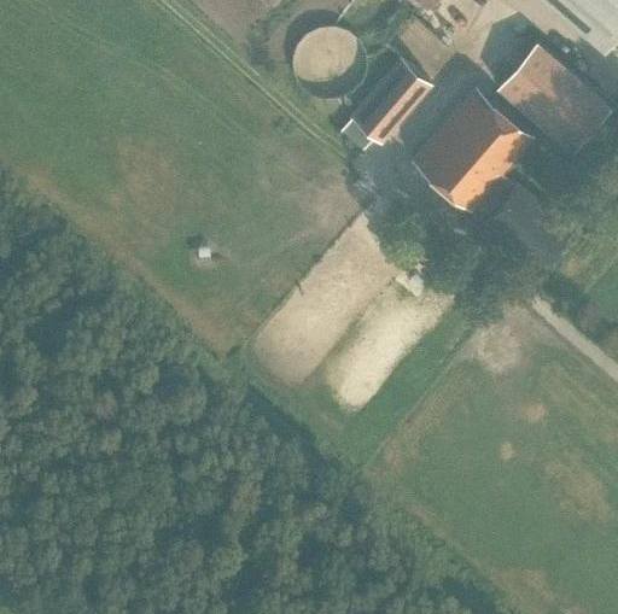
[(414,0),(427,11),(437,0),(414,0)]
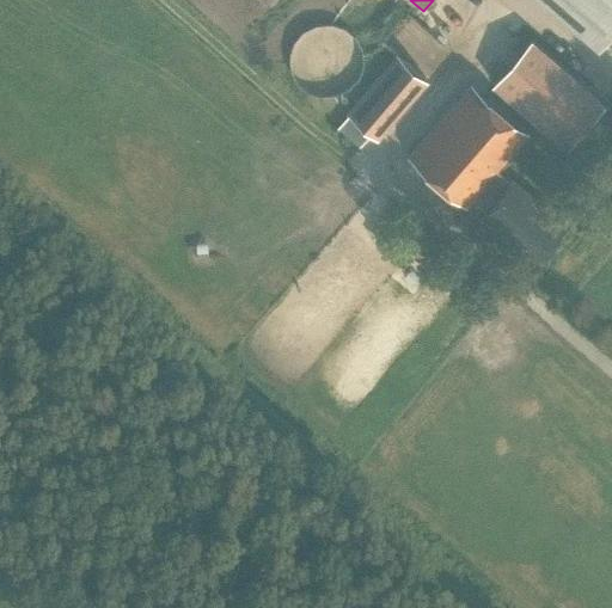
[(611,0),(534,0),(599,56),(611,40),(611,0)]
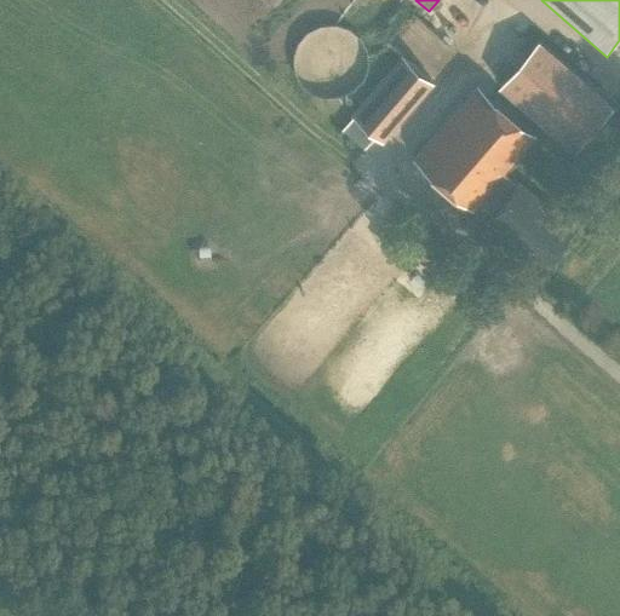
[(378,61),(379,53),(378,47),(375,38),(371,30),(366,26),(362,22),(354,17),(346,16),(337,16),(329,17),(325,19),(317,23),(311,28),(308,34),(304,41),(303,49),(303,56),(304,64),(306,70),(311,78),(316,84),(320,86),(328,90),(336,91),(343,92),(349,91),(355,88),(361,86),(368,80),(373,74),(375,68),(378,61)]
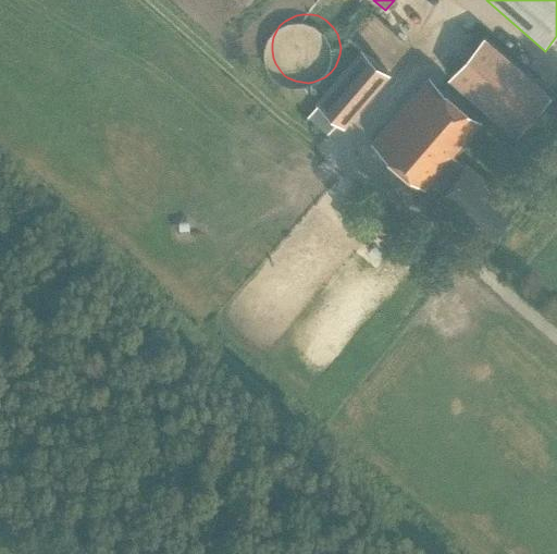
[(551,98),(484,40),(449,81),(516,138),(551,98)]
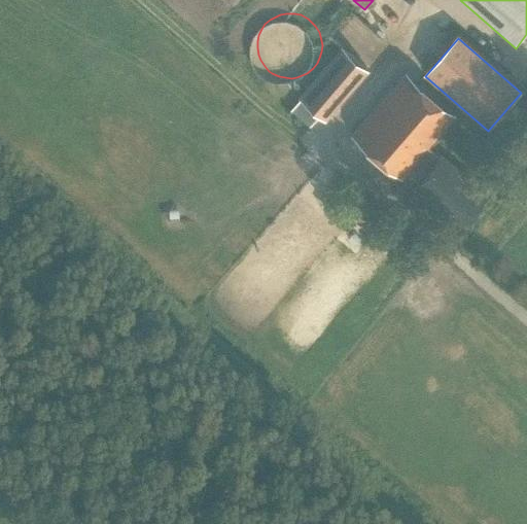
[(311,130),(320,119),(325,124),(369,74),(342,51),(300,101),(301,102),(291,113),(311,130)]
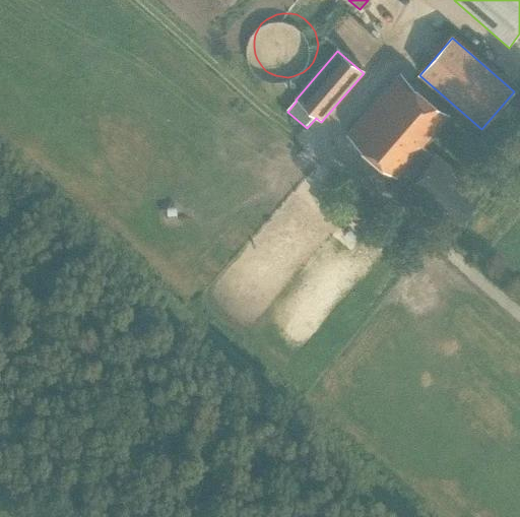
[(449,117),(400,75),(347,136),(396,179),(401,172),(413,183),(410,187),(454,225),(479,196),(435,157),(434,158),(423,148),(449,117)]
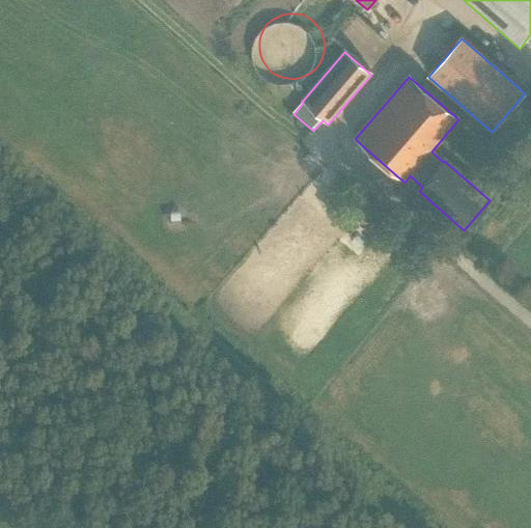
[(224,316),(238,321),(242,309),(228,304),(224,316)]
